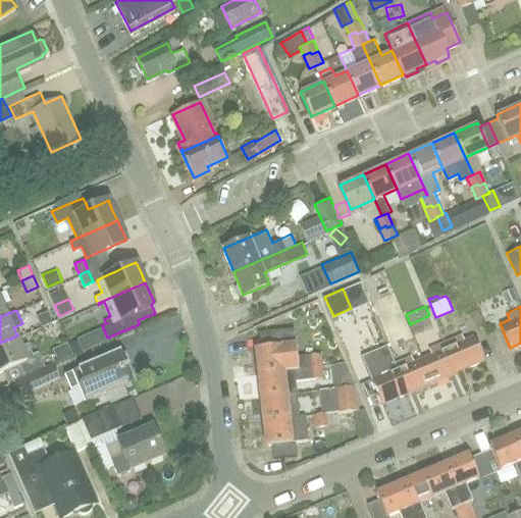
[(53,320),(48,310),(38,315),(42,325),(53,320)]
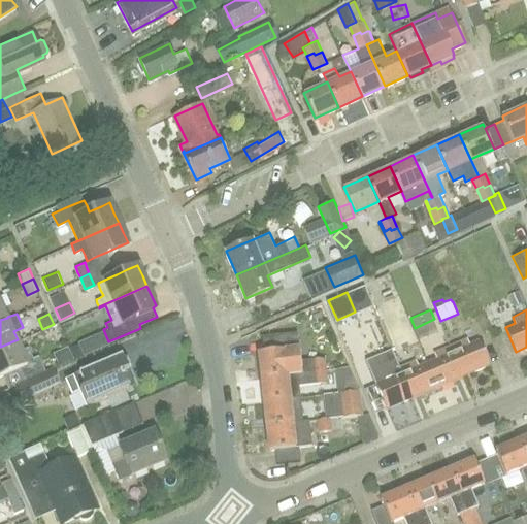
[(311,369),(327,368),(326,356),(300,359),(297,331),(269,335),(270,349),(258,351),(261,375),(288,372),(311,369)]
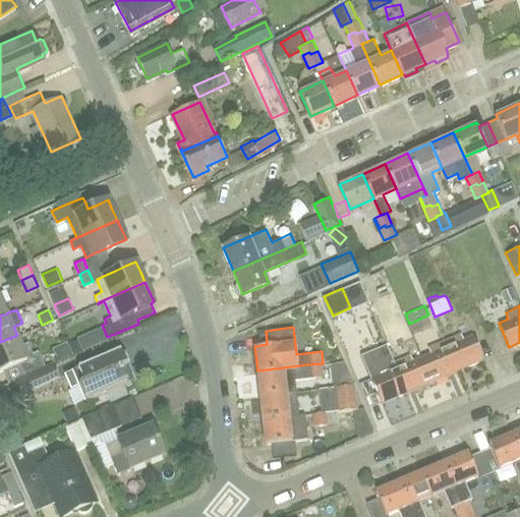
[(383,332),(367,338),(378,362),(376,362),(381,374),(371,377),(382,401),(407,391),(394,360),(383,332)]
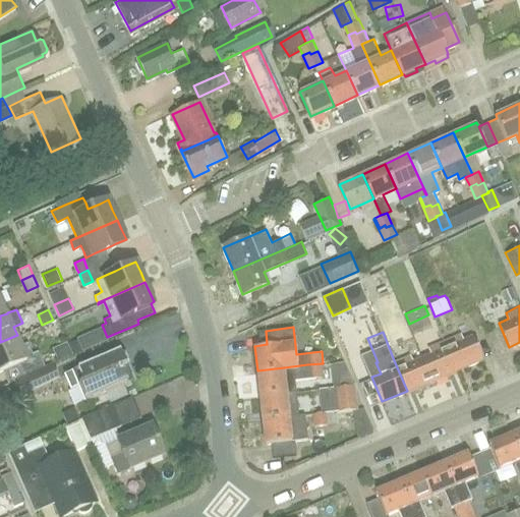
[(461,332),(445,339),(457,369),(483,358),(473,334),(464,338),(461,332)]
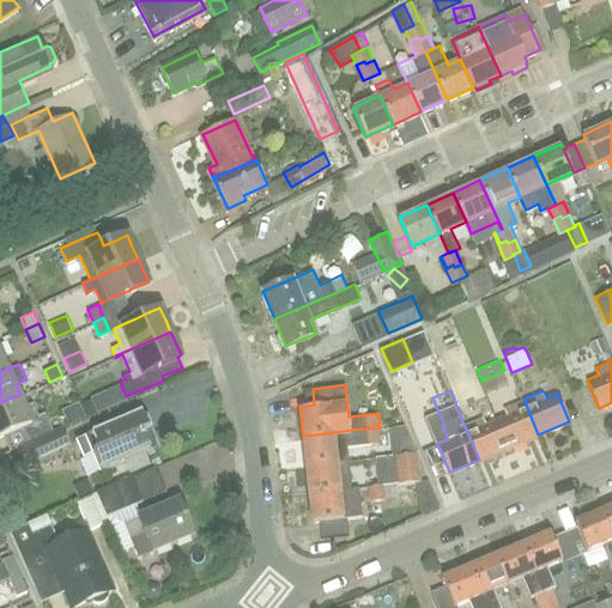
[(25,405),(20,394),(0,402),(0,435),(32,421),(38,436),(54,429),(46,411),(40,414),(34,401),(25,405)]
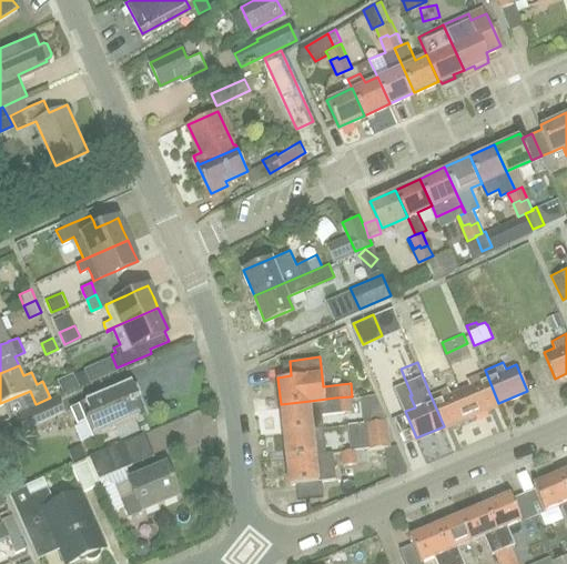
[(466,378),(469,384),(459,388),(472,414),(498,403),(485,370),(466,378)]
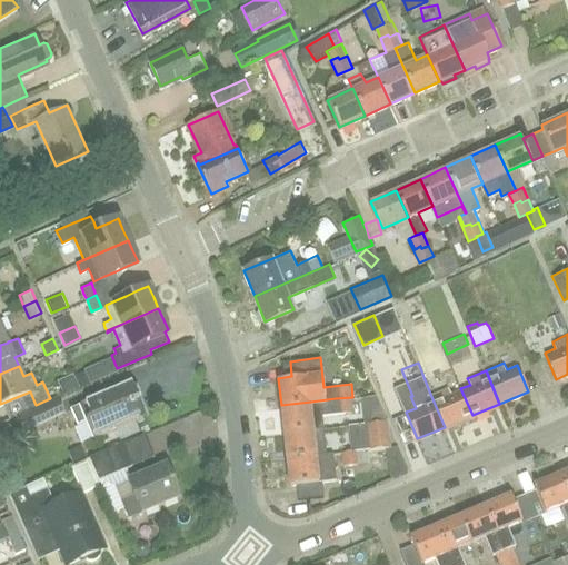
[(80,403),(87,419),(95,435),(140,415),(133,399),(139,397),(132,380),(80,403)]
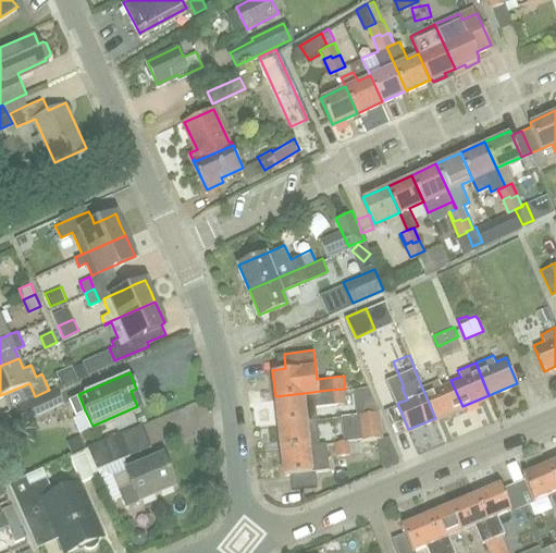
[(440,378),(421,385),(435,418),(462,406),(451,380),(442,384),(440,378)]
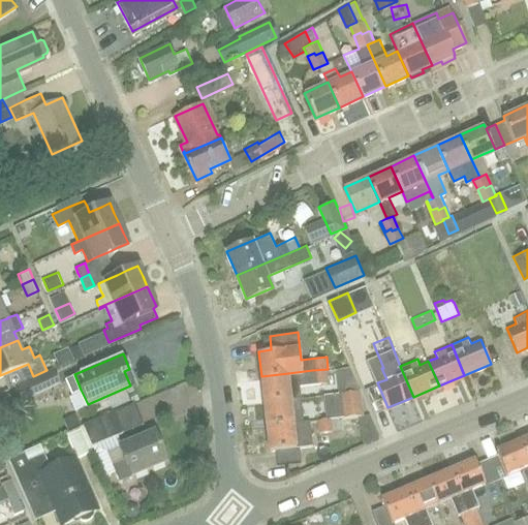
[(47,370),(33,376),(34,377),(16,384),(23,399),(60,382),(53,368),(47,371),(47,370)]
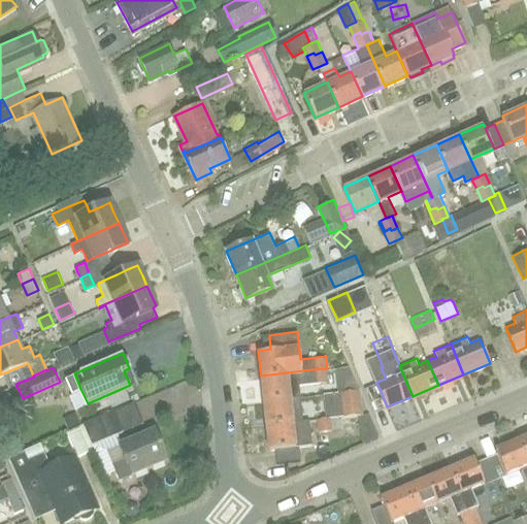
[(263,399),(301,395),(300,384),(329,381),(327,368),(311,369),(288,372),(261,375),(263,399)]
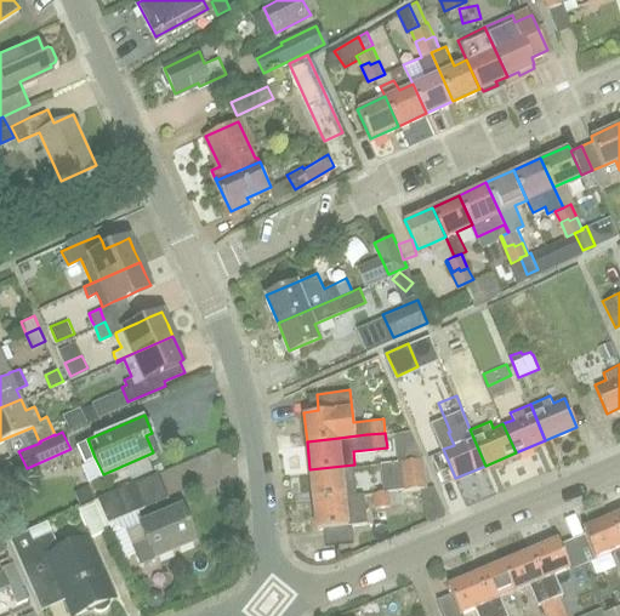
[(424,460),(411,461),(398,462),(400,475),(402,490),(414,489),(427,488),(425,473),(424,460)]
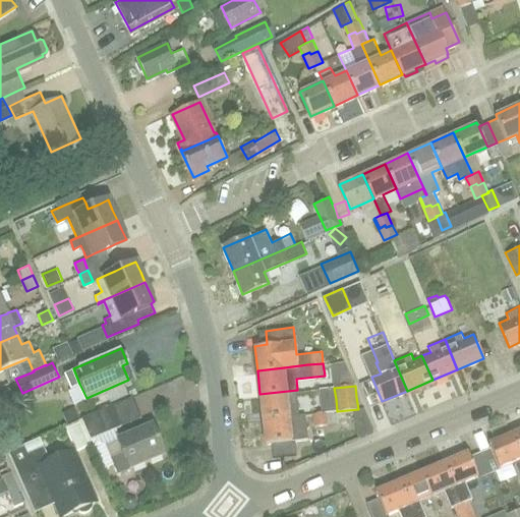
[(297,390),(260,394),(263,418),(289,415),(299,414),(297,390)]
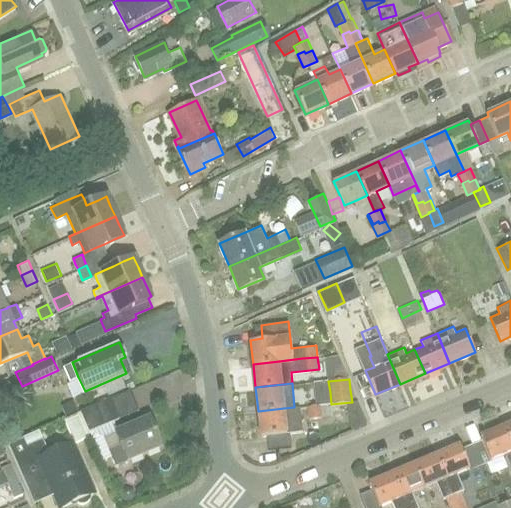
[(111,396),(80,409),(102,457),(112,453),(117,465),(129,460),(128,458),(162,444),(150,416),(118,429),(114,420),(120,417),(111,396)]
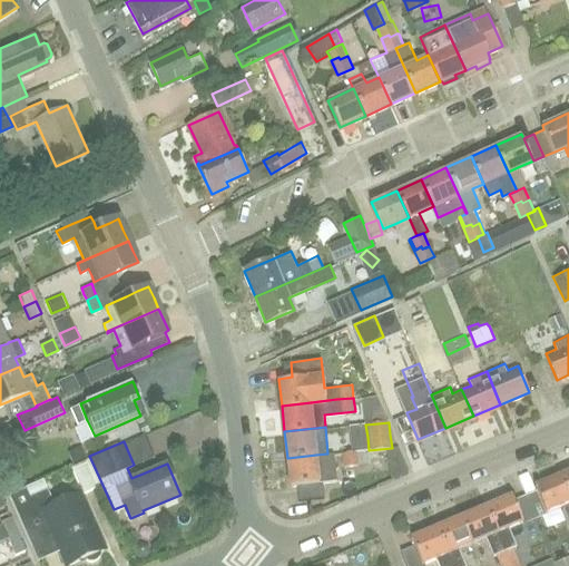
[(0,468),(10,465),(0,442),(0,468)]
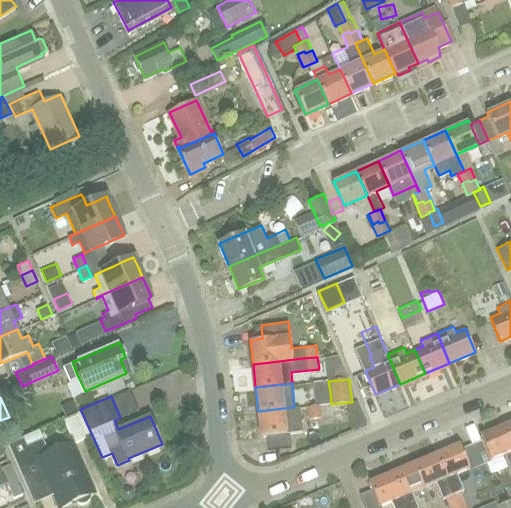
[(63,403),(68,413),(80,407),(75,397),(63,403)]
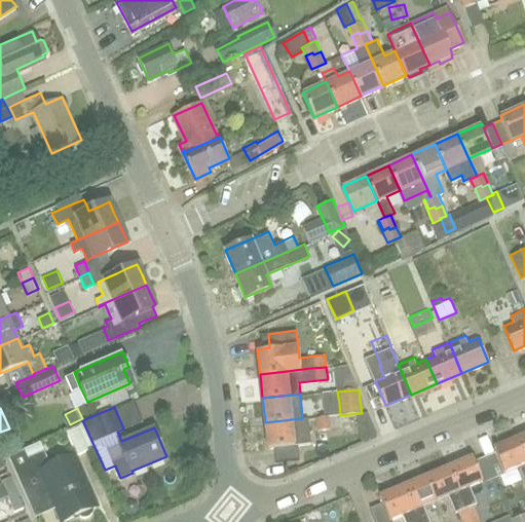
[(340,415),(329,416),(331,426),(341,425),(340,415)]
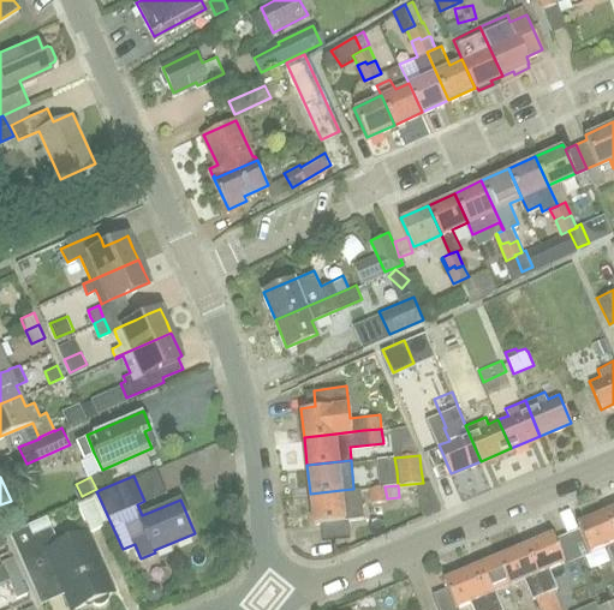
[(385,486),(379,488),(369,488),(370,501),(387,498),(385,486)]
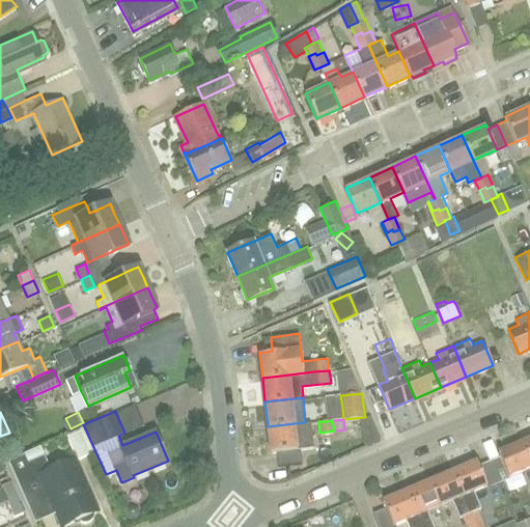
[(305,422),(295,423),(268,426),(271,450),(314,446),(311,421),(305,422)]
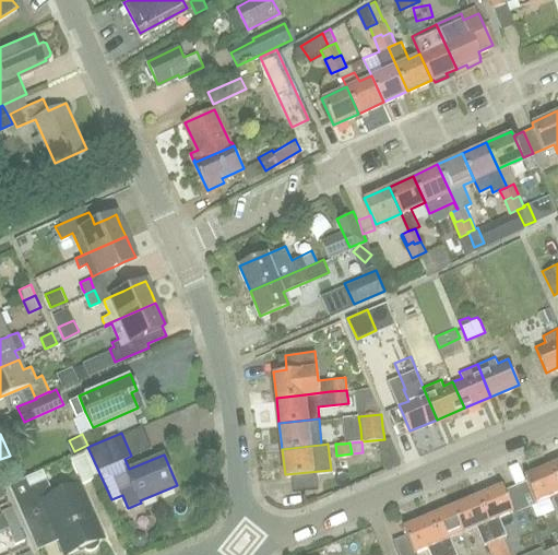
[(71,457),(82,483),(97,476),(86,450),(71,457)]
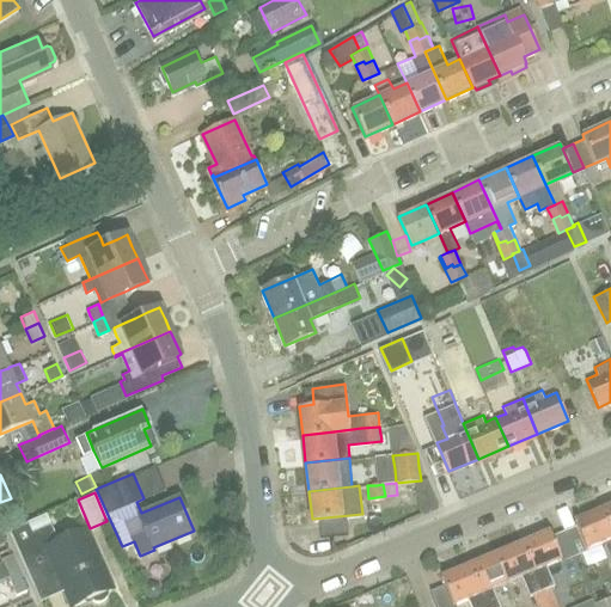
[(34,508),(40,520),(57,510),(53,498),(34,508)]
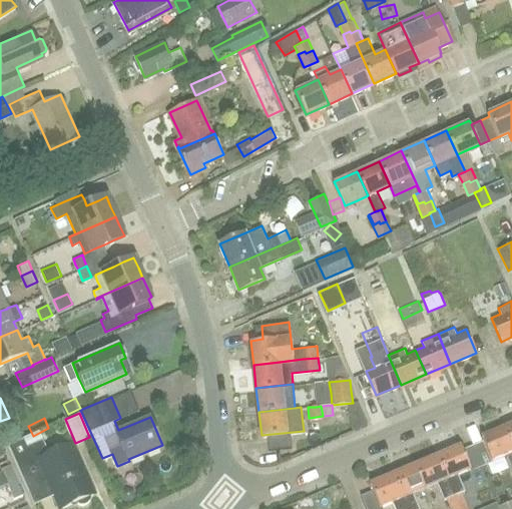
[(511,443),(504,426),(481,435),(483,440),(491,459),(511,449),(511,443)]
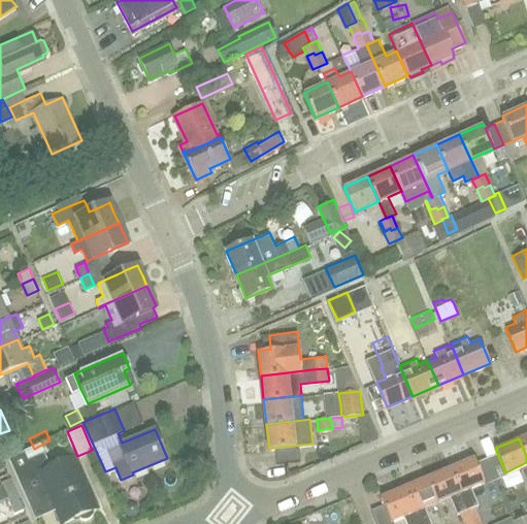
[(300,446),(274,449),(276,462),(301,459),(300,446)]
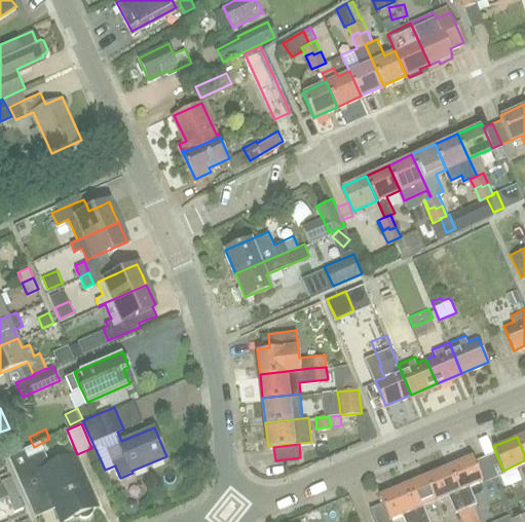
[(25,448),(8,455),(30,502),(46,495),(44,492),(50,490),(63,519),(79,513),(82,515),(86,515),(90,513),(92,510),(94,506),(97,505),(74,454),(51,464),(44,449),(29,455),(25,448)]
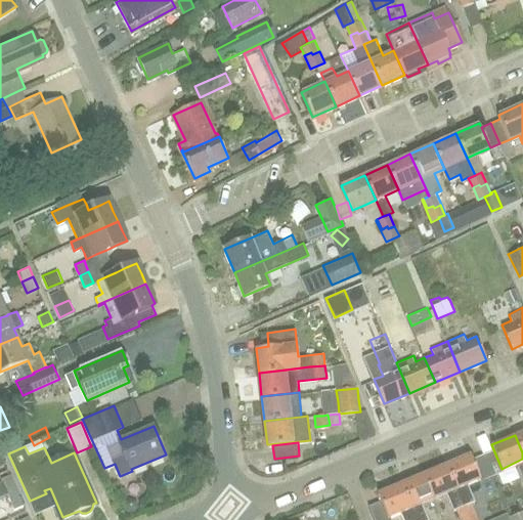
[(502,469),(493,449),(473,458),(481,478),(502,469)]
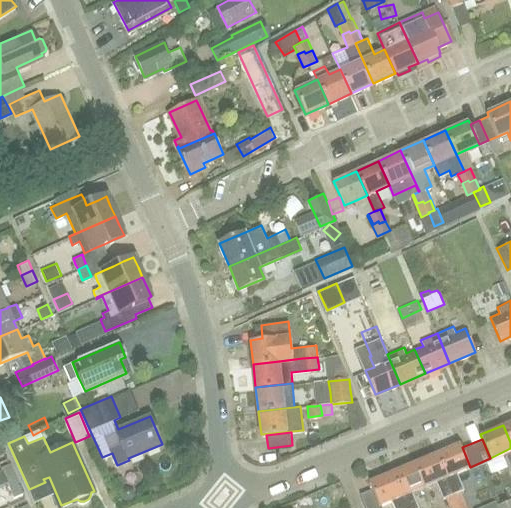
[(460,443),(437,453),(454,493),(446,496),(450,507),(459,507),(467,505),(461,490),(464,489),(458,472),(470,467),(462,447),(460,443)]
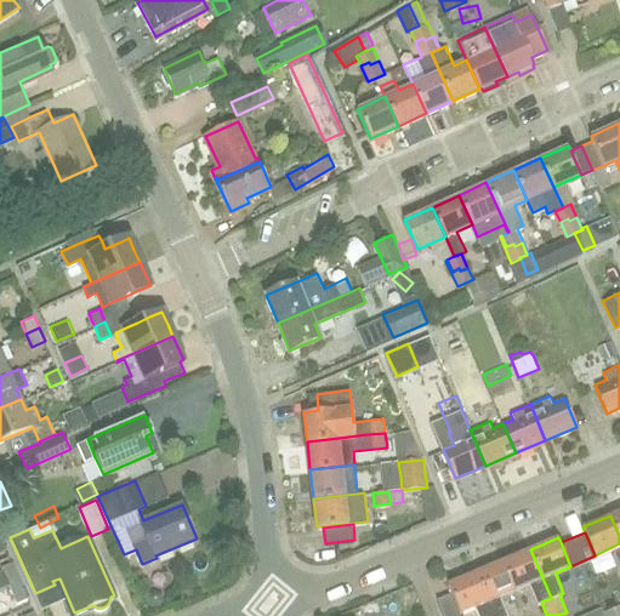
[(530,549),(504,560),(516,589),(529,583),(538,604),(541,602),(551,598),(530,549)]
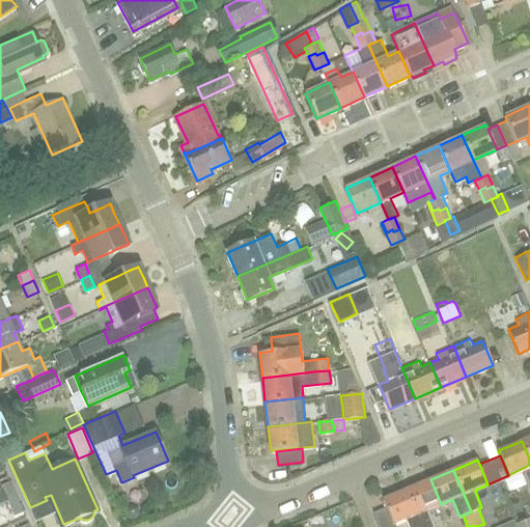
[(8,499),(18,495),(10,479),(1,483),(8,499)]
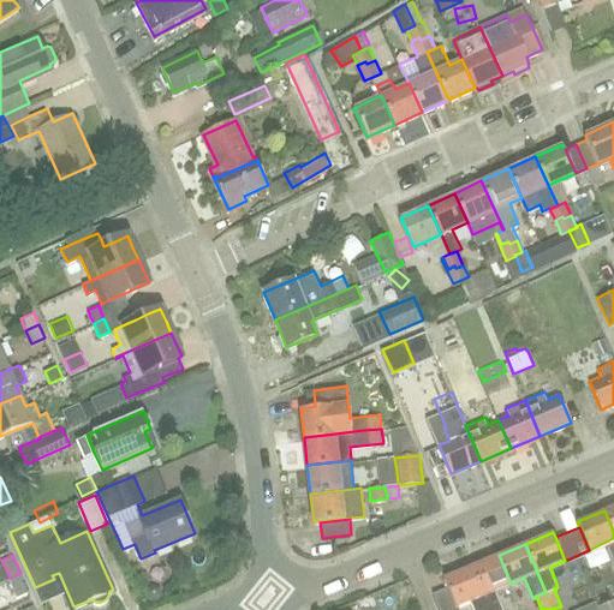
[(499,555),(471,566),(489,609),(502,609),(505,609),(496,590),(511,584),(499,555)]
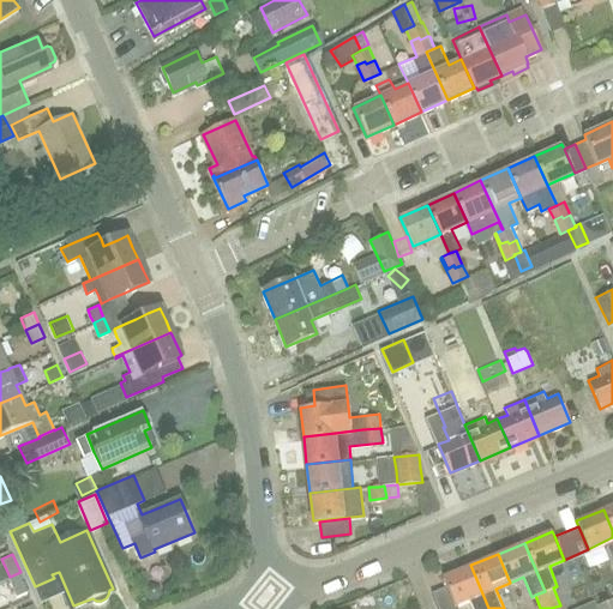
[(488,608),(470,565),(443,577),(446,586),(433,591),(440,608),(460,608),(458,604),(469,600),(473,608),(488,608)]
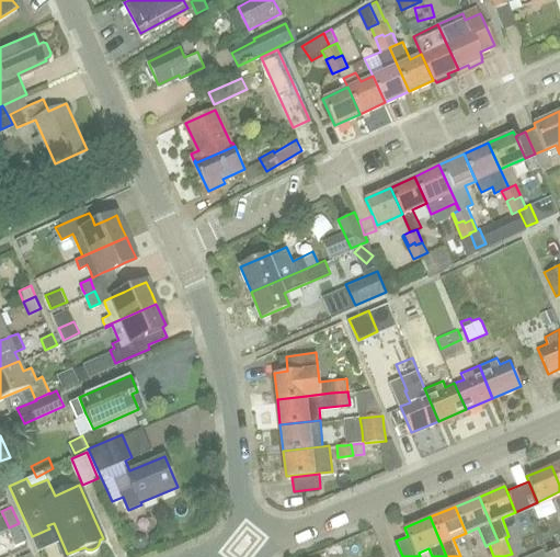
[(25,540),(19,523),(9,527),(15,544),(25,540)]
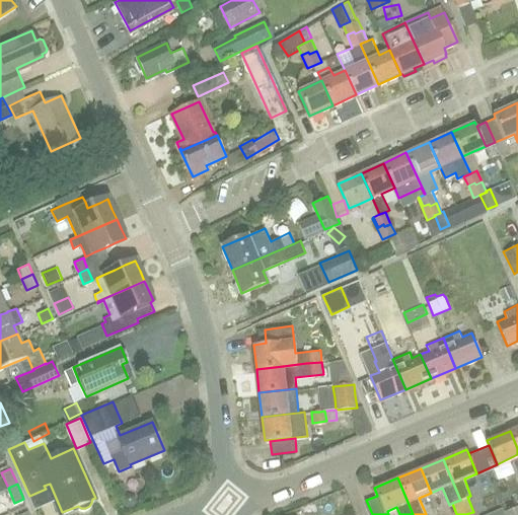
[(124,497),(126,503),(132,505),(137,500),(135,494),(129,492),(124,497)]
